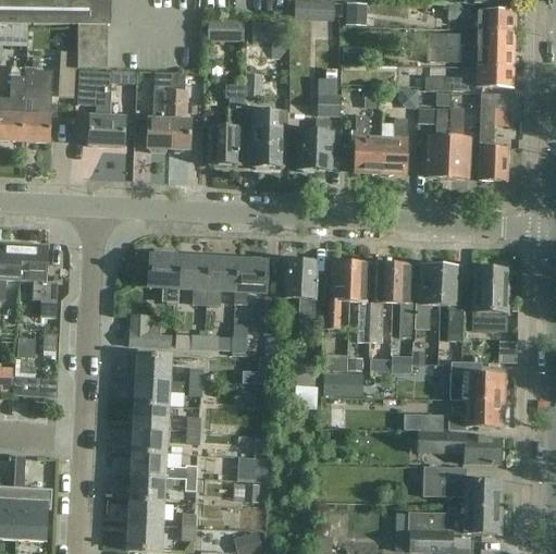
[(0,0),(0,23),(79,24),(78,66),(107,68),(107,25),(109,25),(109,0),(0,0)]
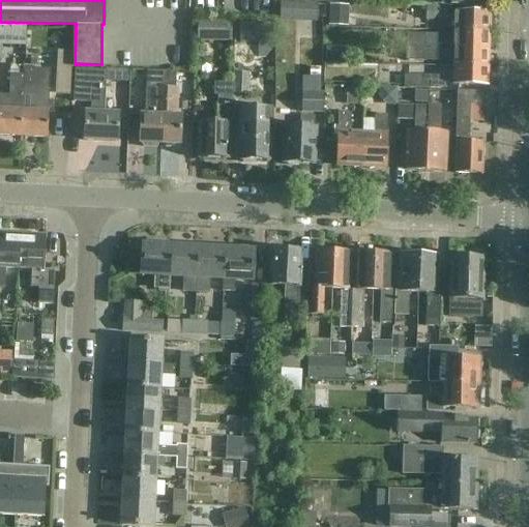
[(318,1),(281,0),(281,18),(318,19),(318,1)]
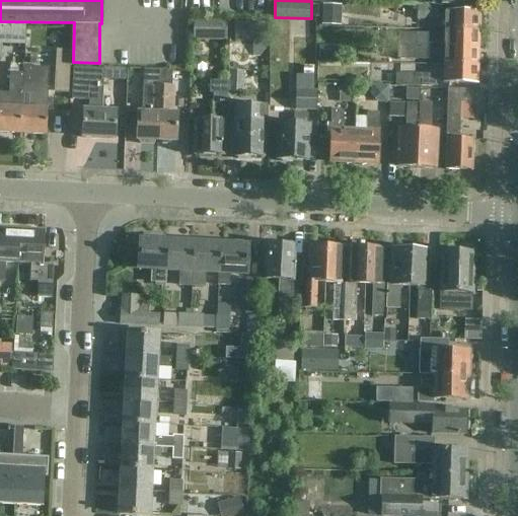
[(418,3),(418,18),(439,19),(439,4),(418,3)]
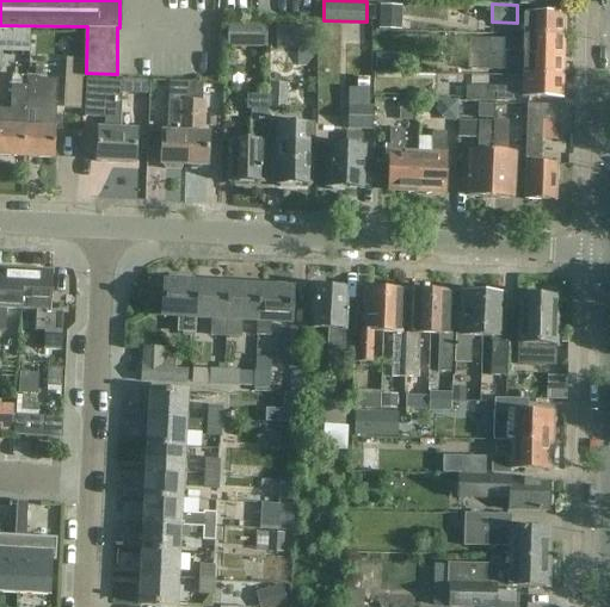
[(525,31),(565,32),(566,11),(525,10),(525,31)]
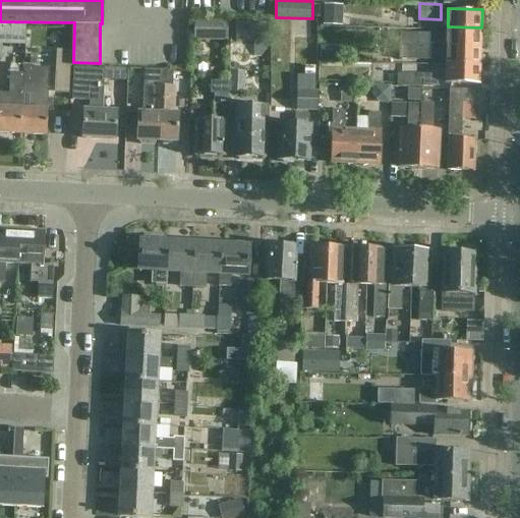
[(267,19),(236,19),(236,40),(255,40),(255,51),(267,51),(267,19)]
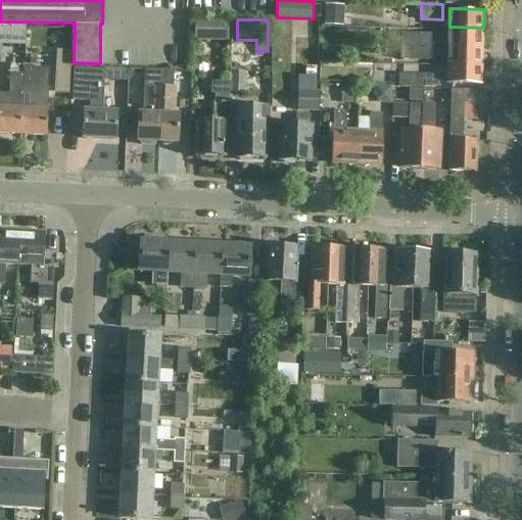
[(449,27),(448,35),(440,35),(440,32),(401,31),(401,43),(483,45),(483,28),(449,27)]
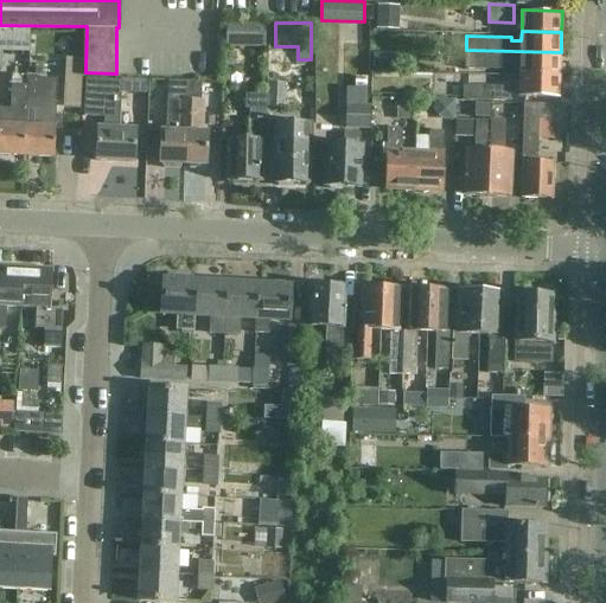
[(561,52),(466,50),(465,66),(509,68),(509,64),(521,65),(521,72),(560,74),(561,52)]
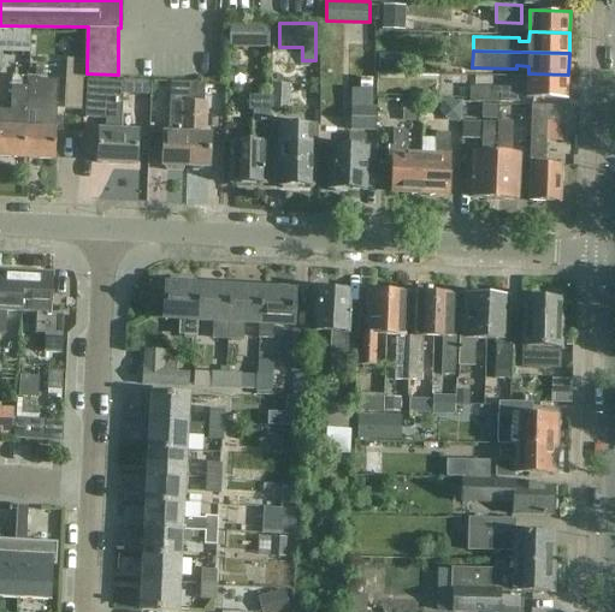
[(41,125),(42,100),(58,101),(59,75),(57,75),(57,55),(30,54),(29,73),(24,155),(55,156),(57,126),(41,125)]
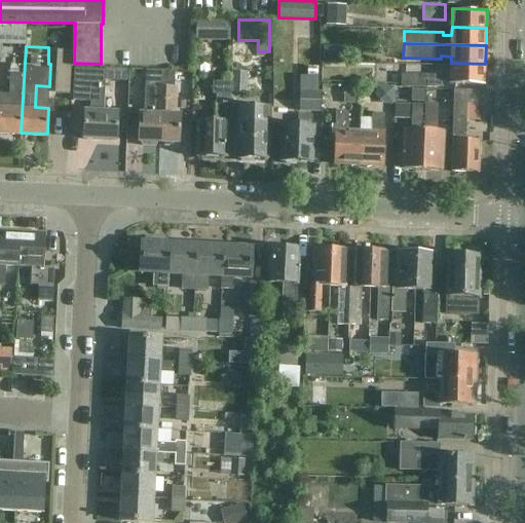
[(73,89),(74,46),(61,46),(60,89),(73,89)]
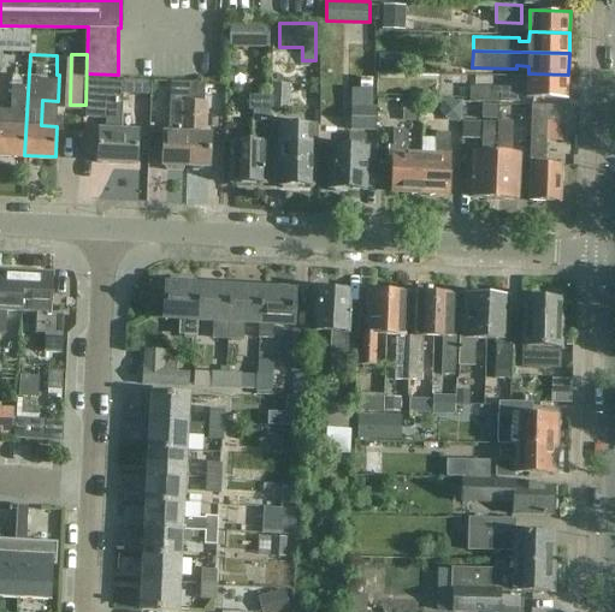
[(0,154),(24,155),(29,73),(13,72),(12,108),(0,107),(0,154)]
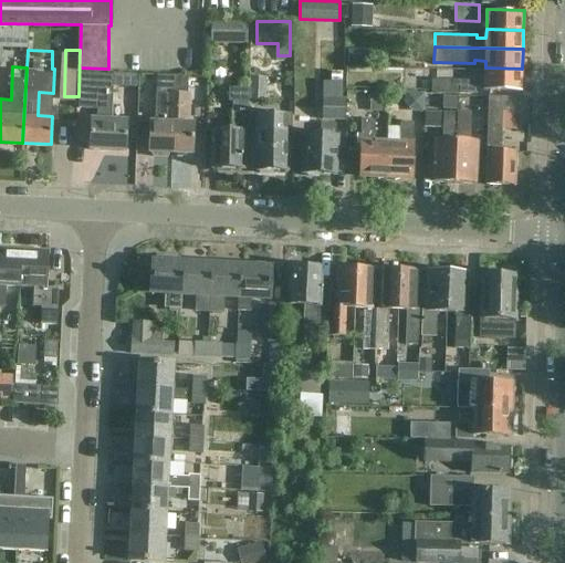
[(522,89),(522,69),(485,68),(484,87),(522,89)]
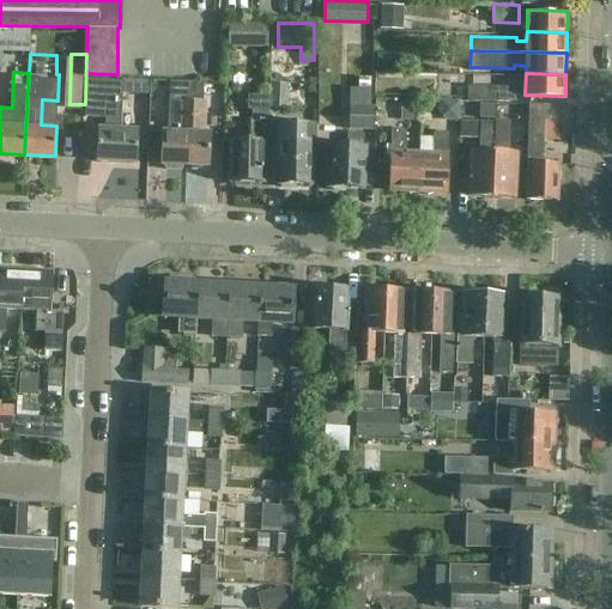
[(138,128),(120,127),(122,78),(86,77),(85,115),(105,115),(105,127),(98,127),(97,159),(135,160),(138,128)]
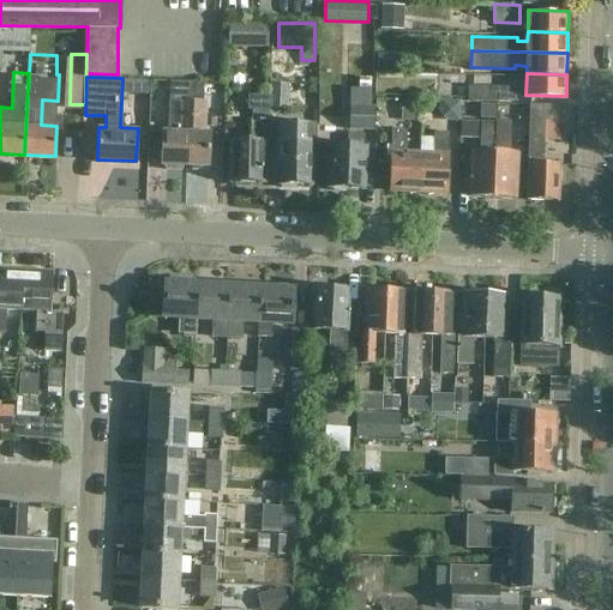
[(185,163),(188,163),(190,121),(193,121),(194,79),(184,79),(182,98),(170,98),(169,131),(163,131),(162,162),(166,162),(166,165),(184,167),(185,163)]
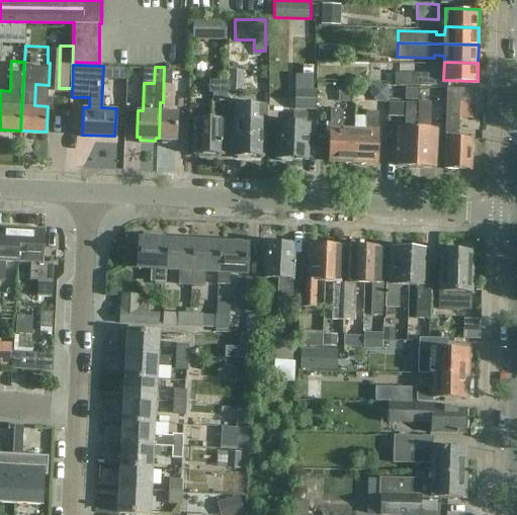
[(172,110),(173,83),(174,68),(164,67),(163,102),(160,102),(159,138),(177,138),(178,110),(172,110)]
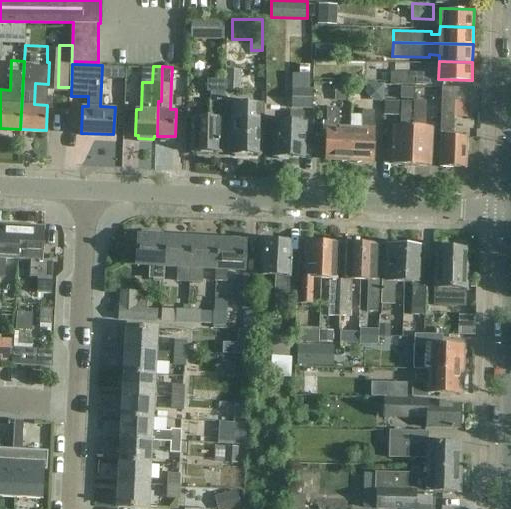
[(393,82),(414,83),(430,84),(431,71),(391,70),(391,82),(393,82)]
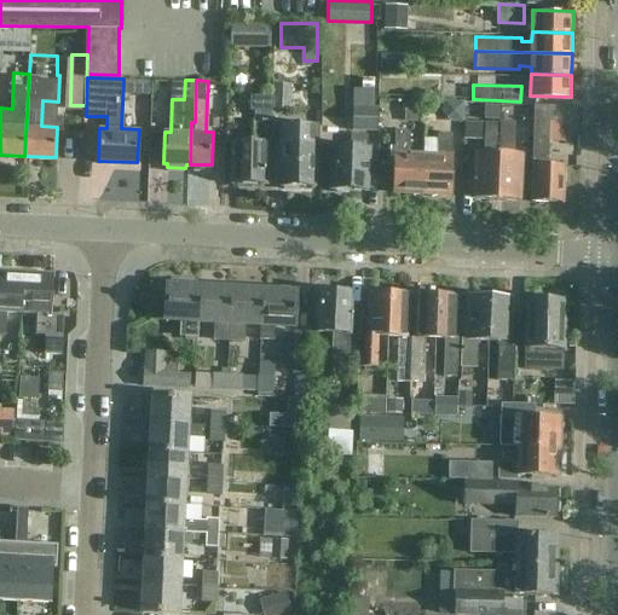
[(272,105),(273,94),(250,93),(250,109),(273,109),(273,105),(272,105)]
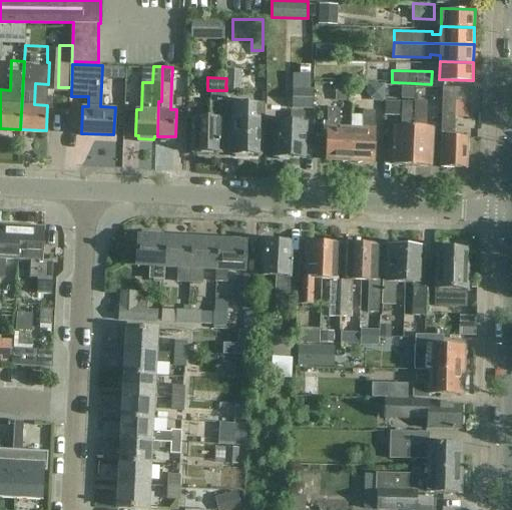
[(415,99),(415,83),(394,82),(394,98),(415,99)]
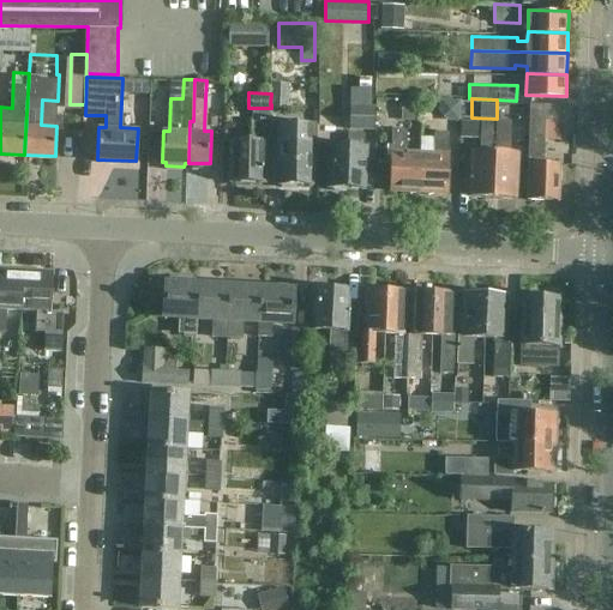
[(529,162),(528,177),(528,197),(560,198),(560,161),(546,161),(547,118),(560,119),(560,102),(528,102),(527,162),(529,162)]
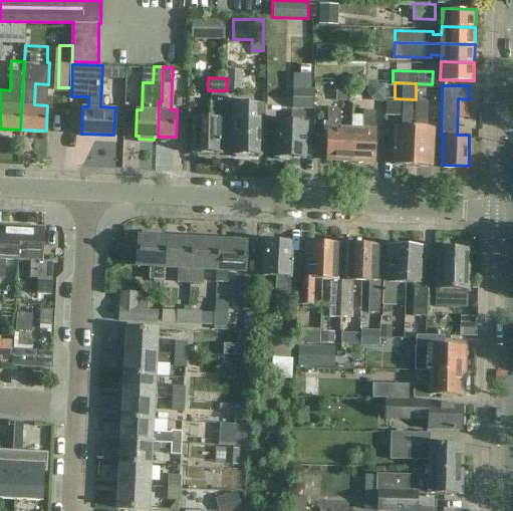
[(314,87),(293,86),(293,106),(314,107),(314,87)]
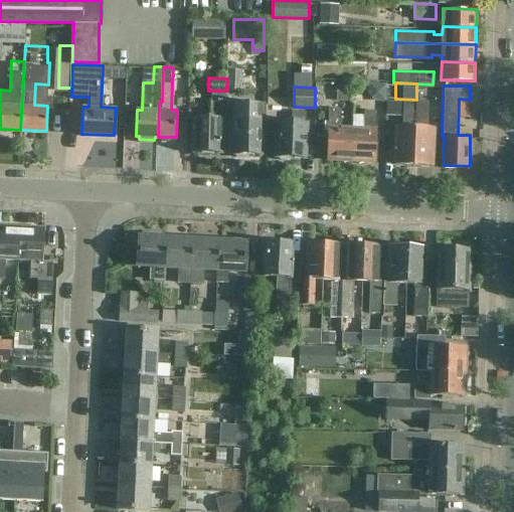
[(413,164),(415,101),(394,100),(394,115),(404,115),(403,124),(395,124),(393,148),(393,163),(413,164)]
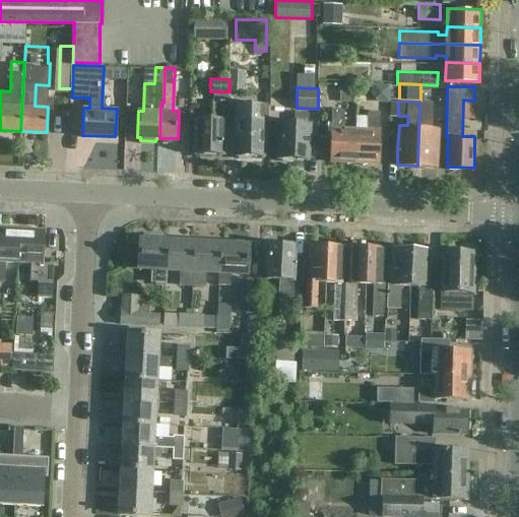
[(264,154),(264,142),(265,121),(268,121),(269,103),(238,102),(237,153),(240,153),(240,156),(252,157),(252,154),(264,154)]
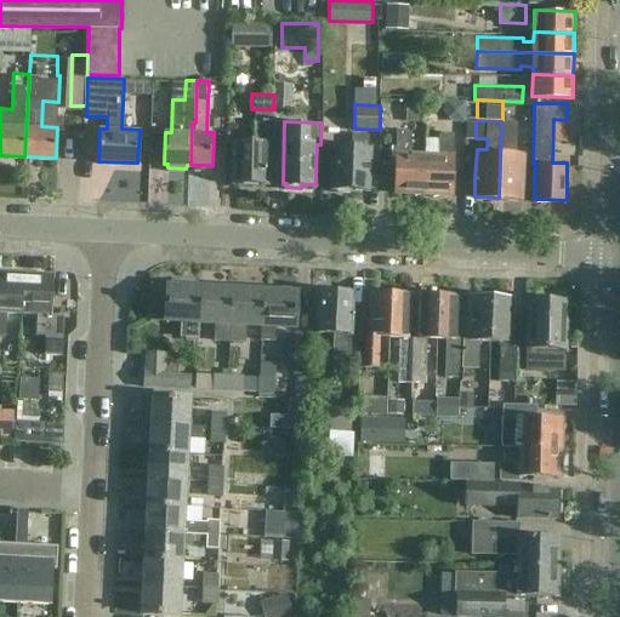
[(517,150),(517,131),(518,123),(501,121),(499,198),(523,199),(524,181),(524,150),(517,150)]
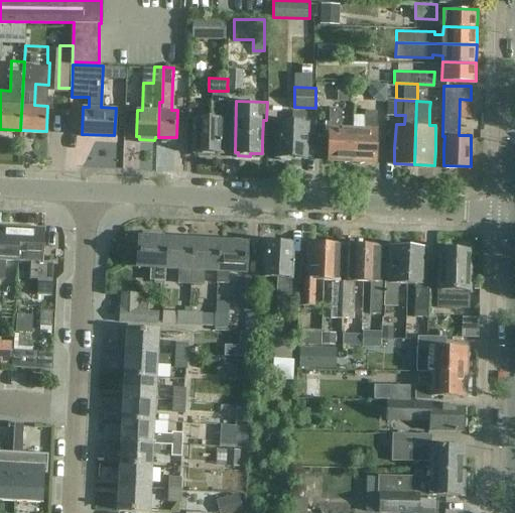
[(222,151),(222,138),(224,116),(226,116),(226,102),(214,102),(213,117),(197,116),(195,150),(199,150),(198,153),(210,153),(210,151),(222,151)]
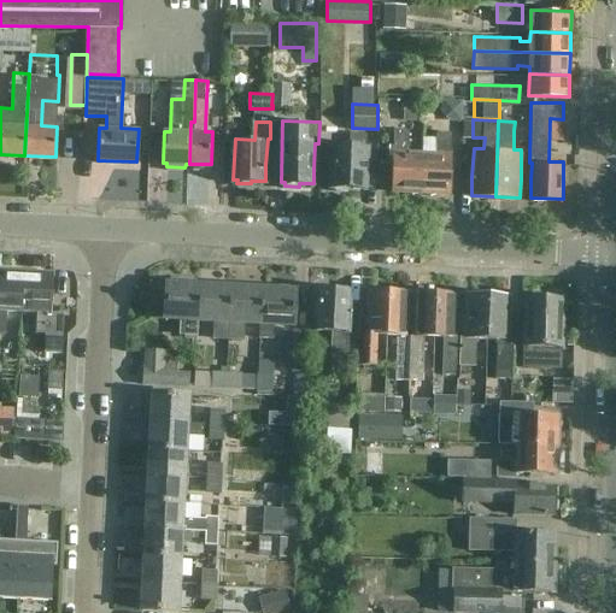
[(418,190),(422,190),(424,151),(422,151),(409,149),(410,128),(396,128),(393,189),(408,190),(412,193),(418,190)]
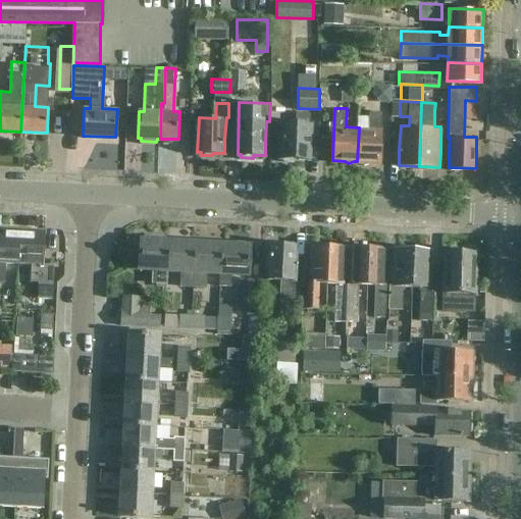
[(357,127),(359,127),(357,161),(360,161),(364,164),(369,162),(381,162),(384,110),(371,110),(370,115),(358,114),(357,127)]
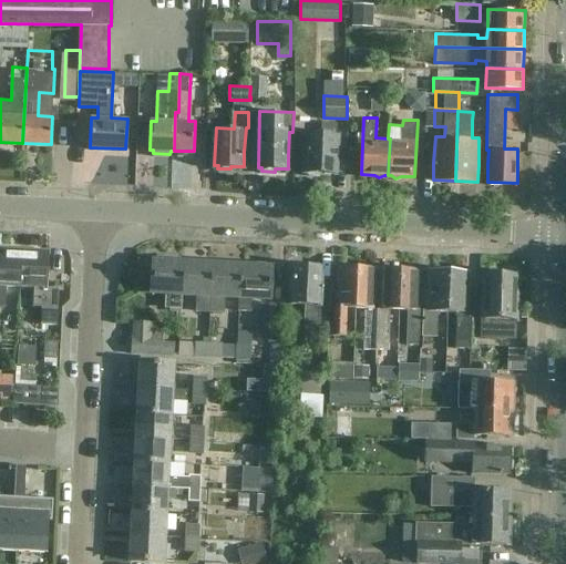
[(336,171),(337,157),(337,134),(336,133),(336,122),(322,122),(322,133),(308,132),(308,136),(305,137),(305,145),(307,146),(306,171),(308,171),(310,173),(318,174),(321,171),(336,171)]
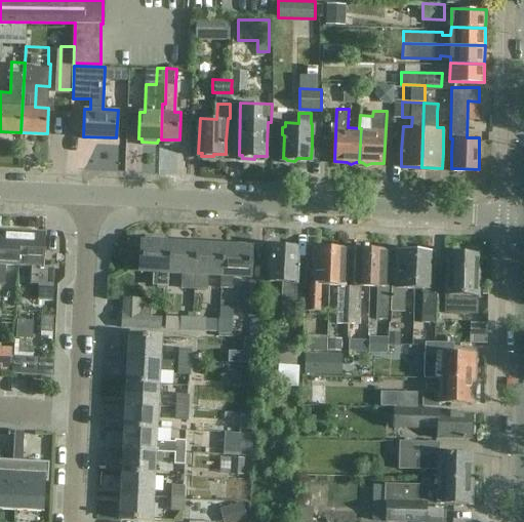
[(4,265),(18,265),(21,229),(8,229),(5,231),(0,230),(0,283),(3,283),(4,265)]
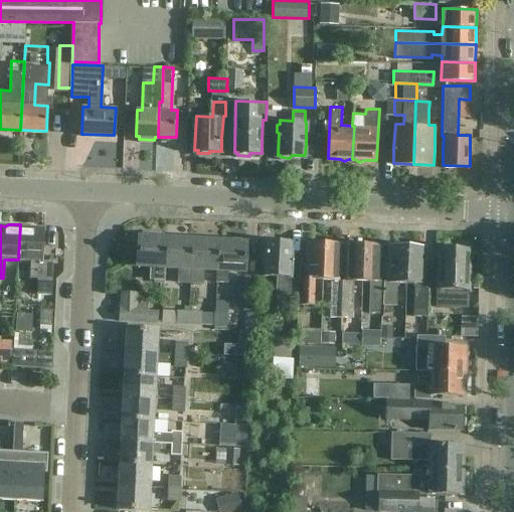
[(32,225),(20,224),(18,260),(30,261),(29,280),(38,280),(38,294),(51,295),(53,261),(43,261),(45,228),(34,227),(32,225)]
